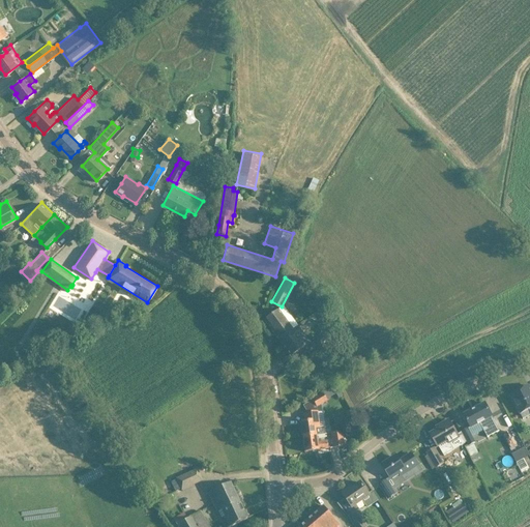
[(277,308),(272,312),(264,318),(278,338),(298,323),(285,304),(278,309),(277,308)]
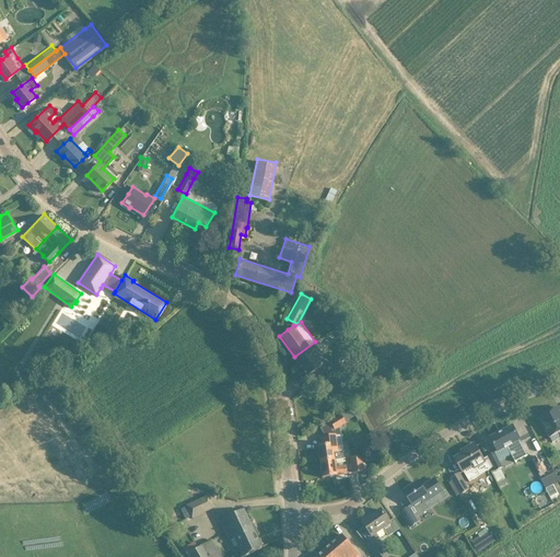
[(315,341),(294,357),(307,374),(327,359),(315,341)]
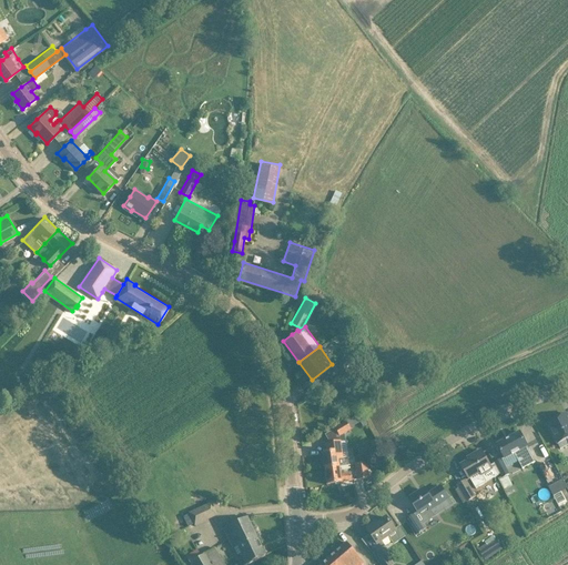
[(358,365),(369,379),(381,369),(369,356),(358,365)]
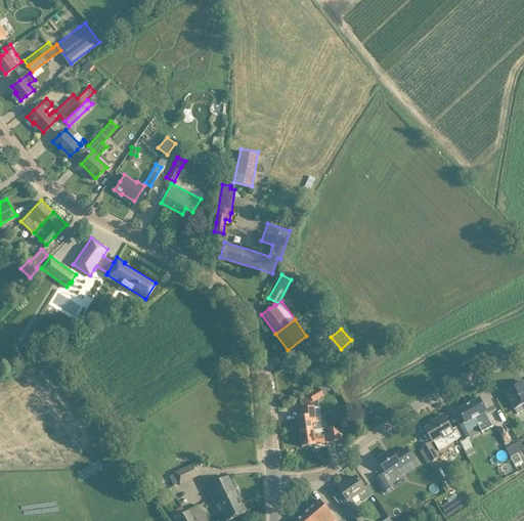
[(322,335),(318,330),(311,335),(315,340),(322,335)]
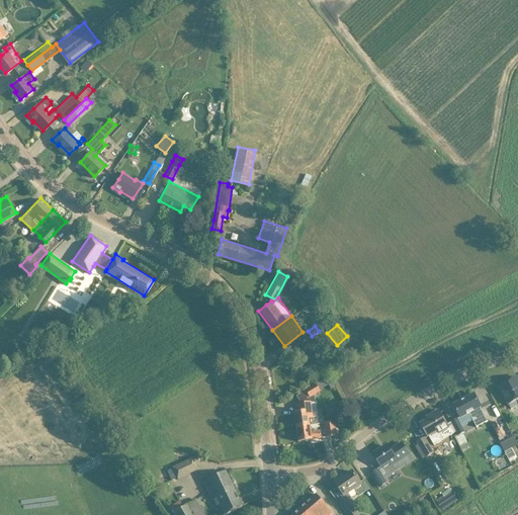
[(517,375),(517,374),(499,383),(509,402),(511,407),(517,403),(517,375)]
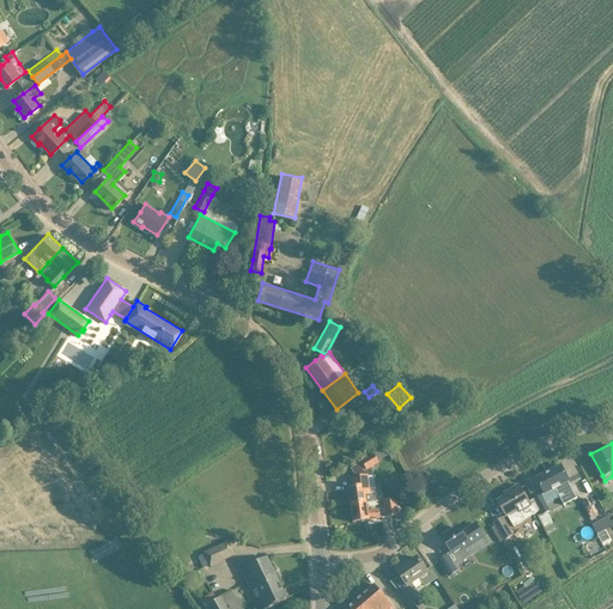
[(372,452),(360,460),(365,468),(378,461),(372,452)]
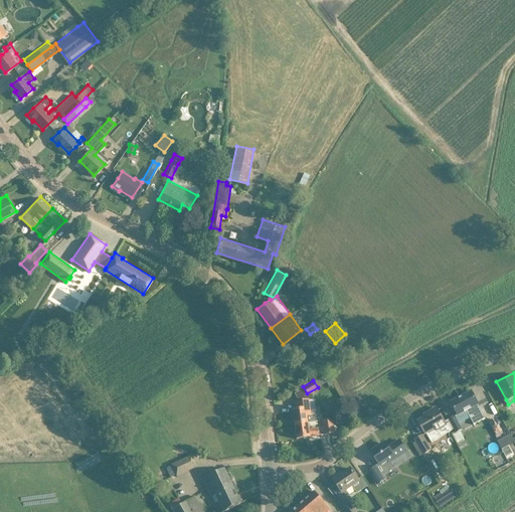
[(485,416),(478,402),(472,389),(451,400),(458,413),(467,408),(474,422),(485,416)]
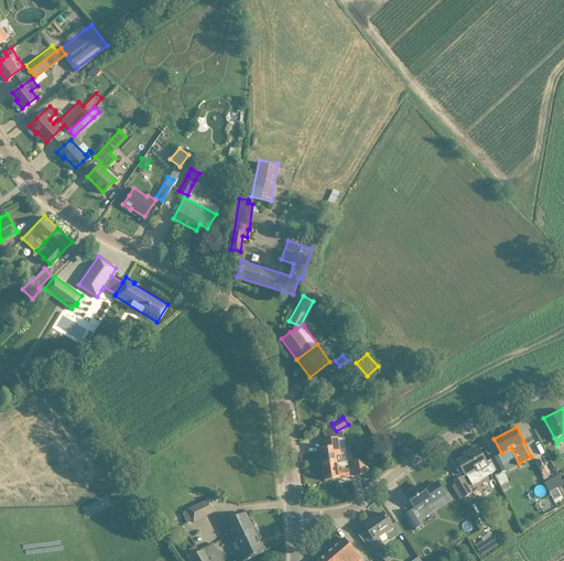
[(320,448),(322,463),(336,461),(346,460),(345,452),(339,452),(337,437),(323,439),(324,448),(320,448)]
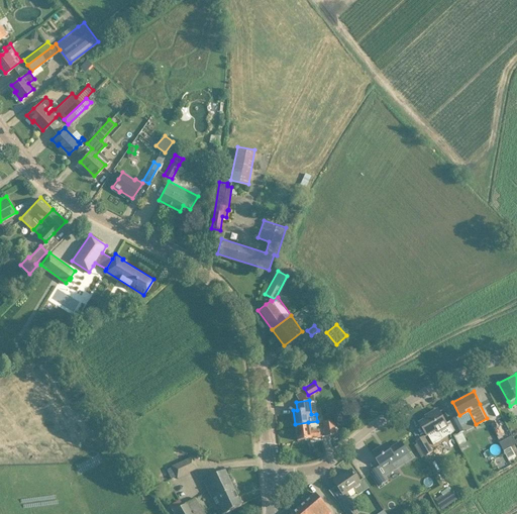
[(419,421),(427,433),(428,433),(433,442),(434,442),(433,441),(443,436),(439,429),(448,424),(438,407),(429,413),(430,415),(425,418),(424,417),(421,419),(421,420),(419,421)]
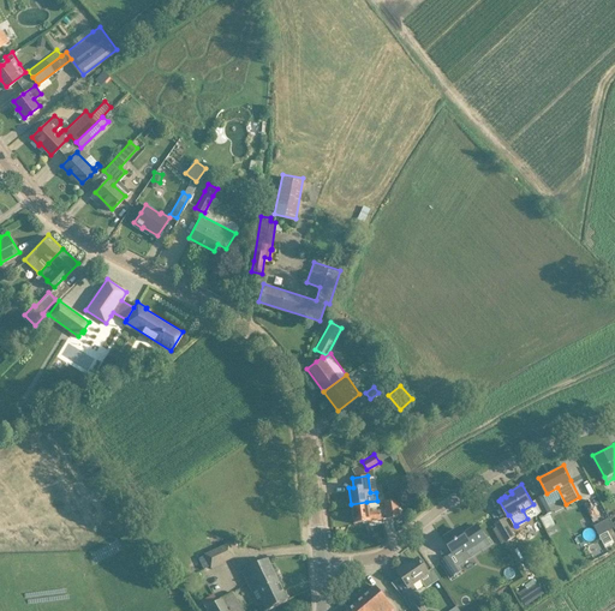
[(544,493),(536,498),(544,514),(549,511),(553,509),(544,493)]
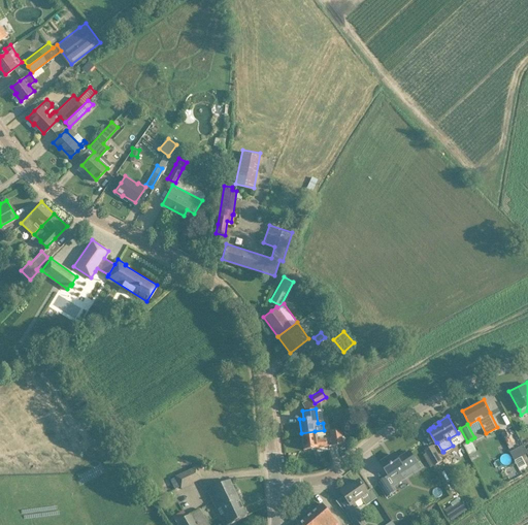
[(330,429),(330,433),(332,444),(342,441),(340,428),(330,429)]
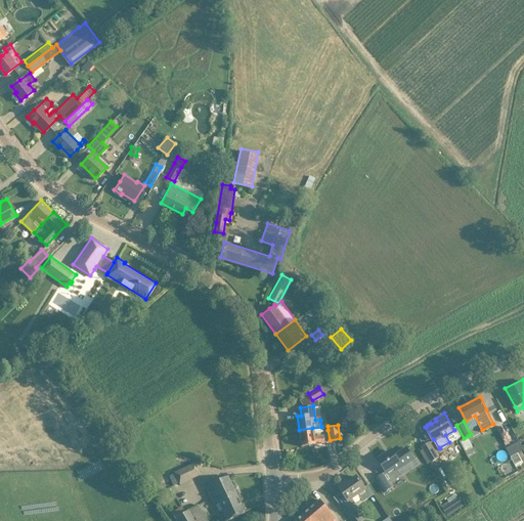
[(312,428),(299,430),(301,444),(314,442),(324,440),(323,434),(313,435),(312,428)]
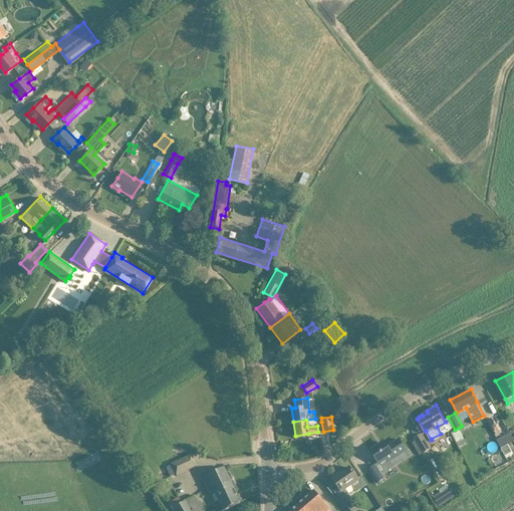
[(457,440),(464,437),(459,428),(455,430),(452,432),(457,440)]
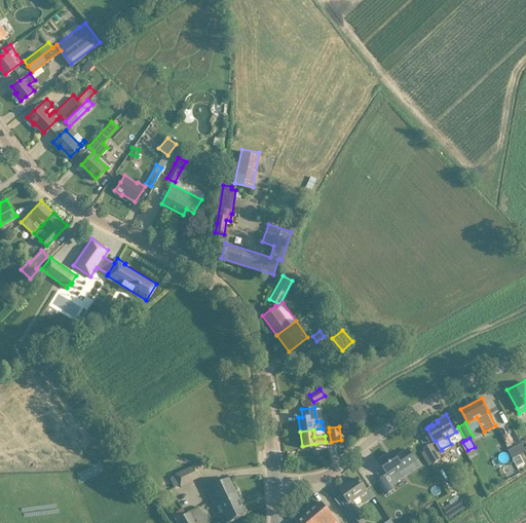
[(431,442),(423,447),(425,450),(433,461),(441,457),(431,442)]
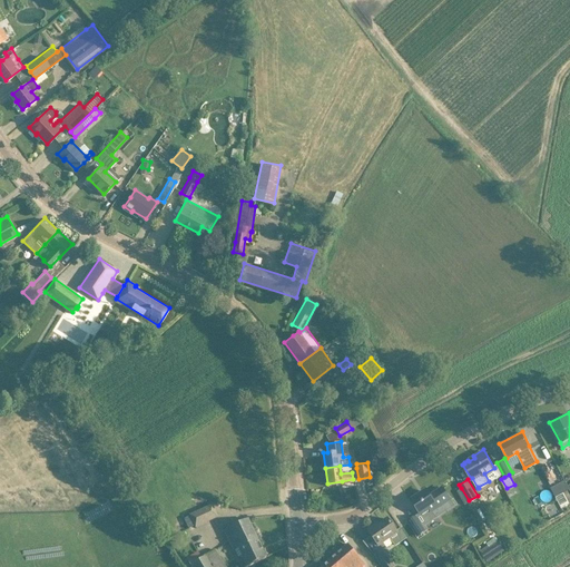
[(421,491),(411,498),(416,508),(420,512),(430,506),(434,514),(445,507),(448,509),(455,504),(451,498),(443,486),(431,494),(428,489),(422,494),(421,491)]
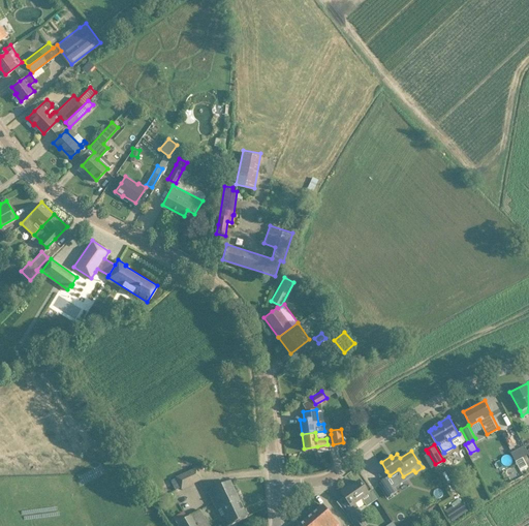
[(528,456),(527,452),(516,458),(521,467),(528,463),(528,456)]
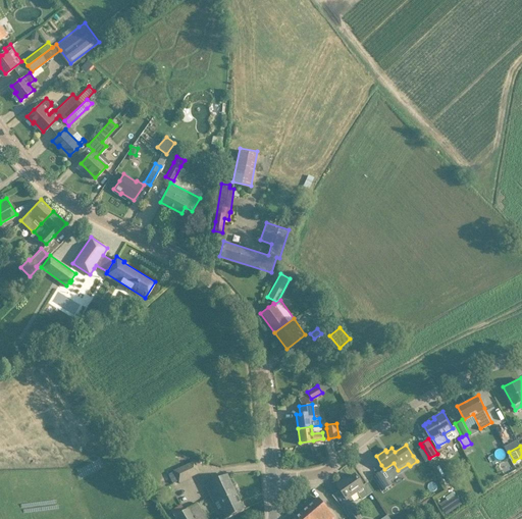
[(429,458),(422,447),(419,449),(426,460),(429,458)]
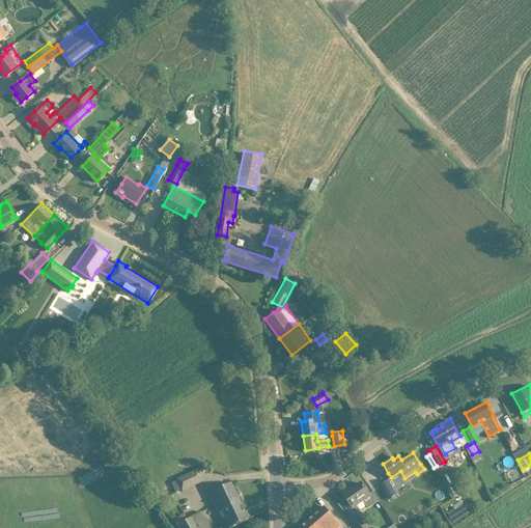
[(202,478),(197,468),(187,472),(192,483),(202,478)]
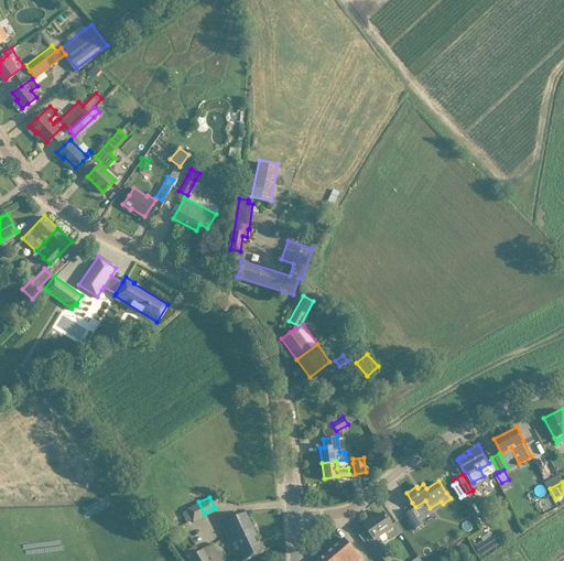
[(413,508),(404,514),(413,528),(422,522),(413,508)]
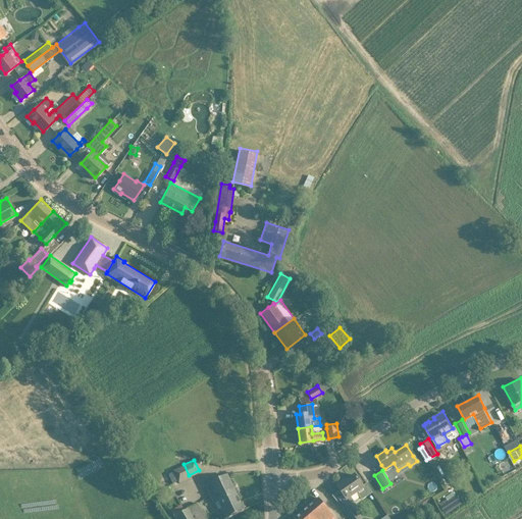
[(226,472),(217,477),(205,483),(214,502),(220,499),(223,506),(217,509),(222,518),(244,508),(226,472)]
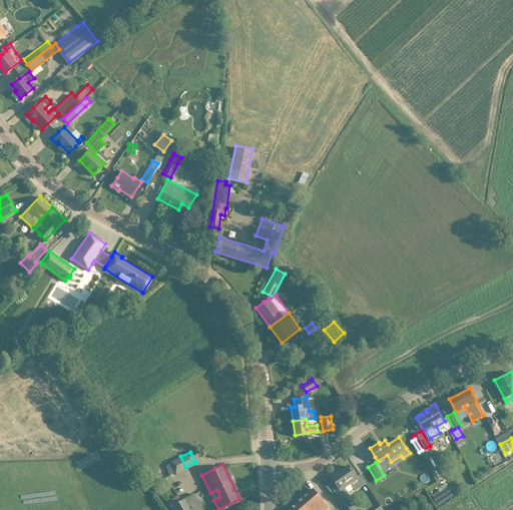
[(331,475),(337,483),(341,489),(351,482),(356,489),(367,482),(361,473),(357,475),(350,465),(339,472),(338,471),(331,475)]
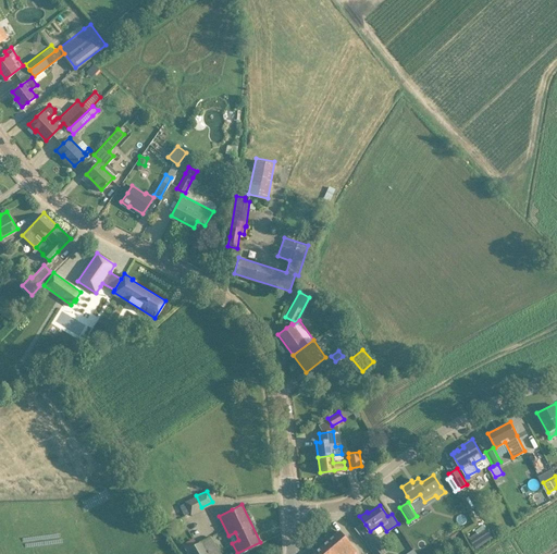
[(493,537),(487,527),(478,532),(477,531),(469,536),(477,548),(493,537)]
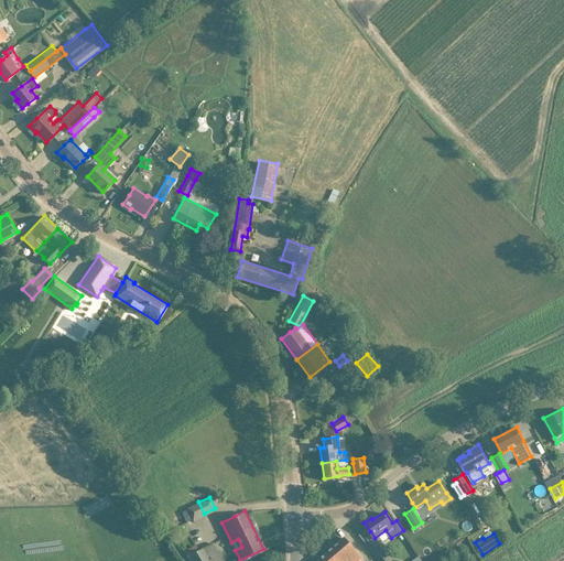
[(345,536),(327,551),(335,560),(355,560),(361,556),(345,536)]
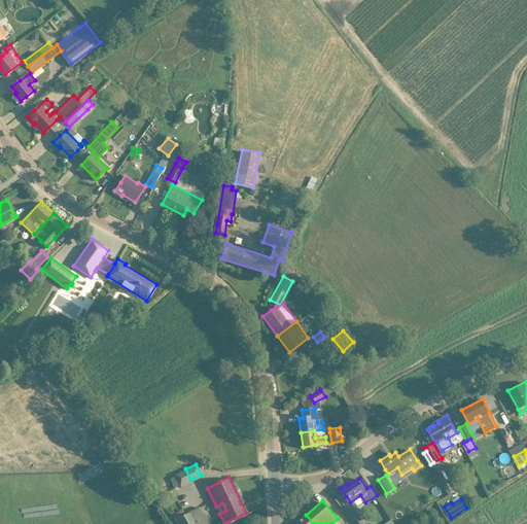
[(209,523),(199,505),(176,520),(178,523),(209,523)]
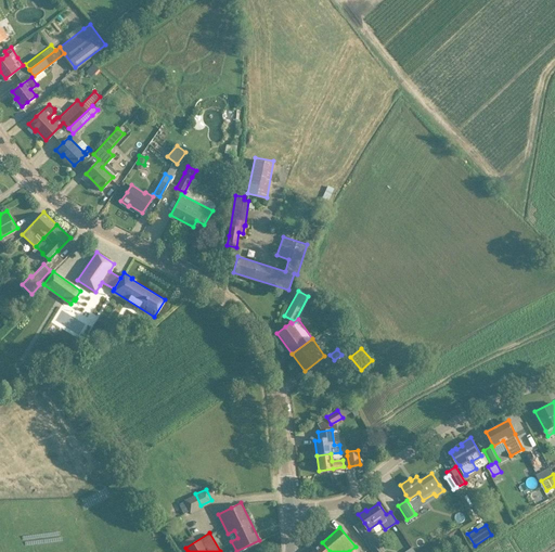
[(372,534),(365,538),(375,551),(379,551),(384,549),(372,534)]
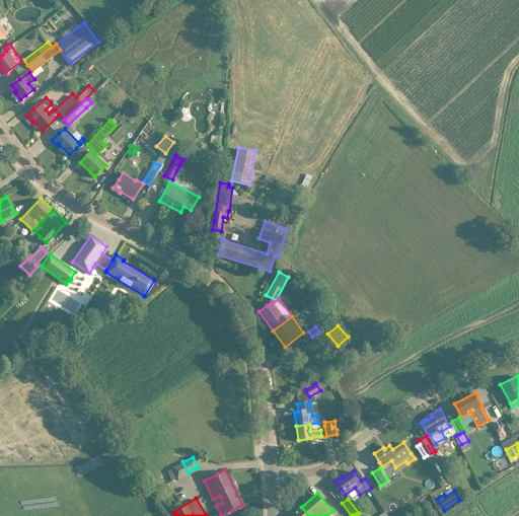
[(308,515),(301,507),(290,515),(308,515)]
